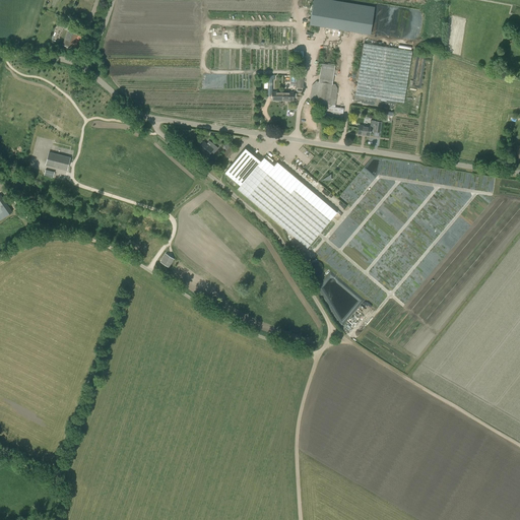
[(344,30),(349,3),(329,0),(313,0),(310,25),(344,30)]
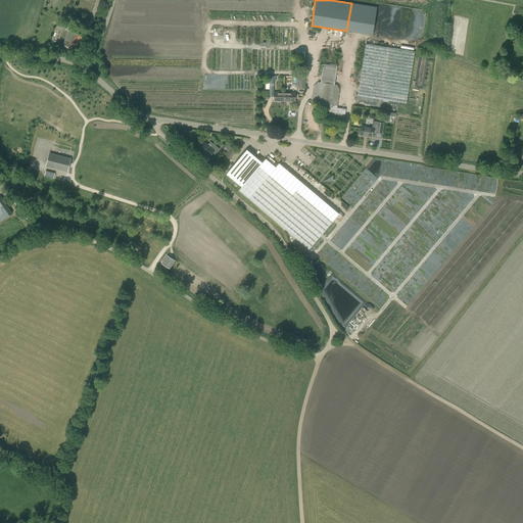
[(64,30),(59,44),(63,45),(77,51),(83,37),(79,35),(68,32),(64,30)]
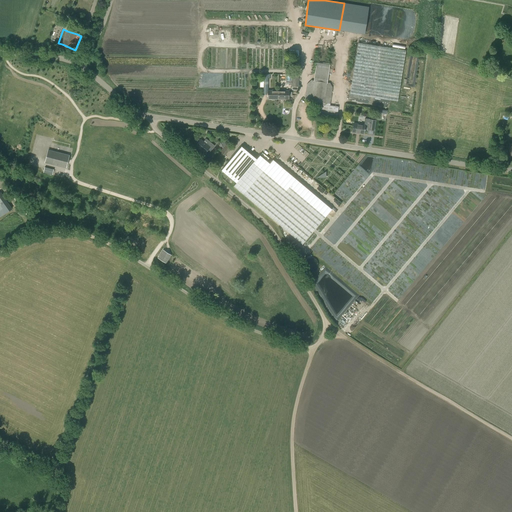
[(406,51),(358,43),(350,94),(397,101),(406,51)]
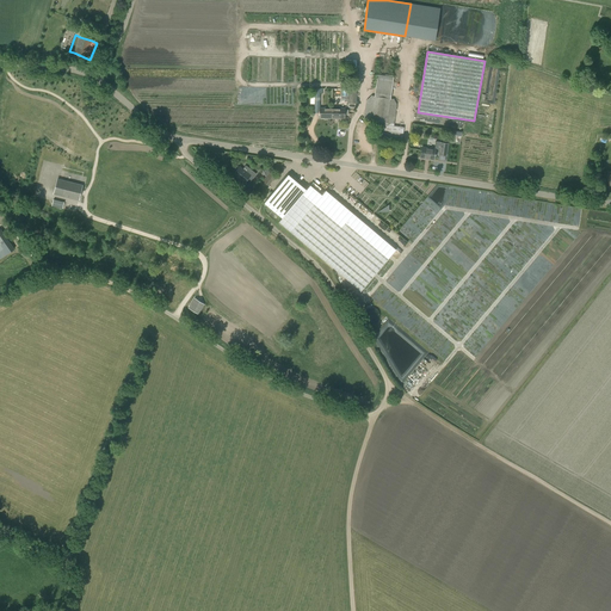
[(394,124),(396,105),(394,99),(390,99),(394,78),(377,75),(375,97),(371,96),(366,100),(363,119),(370,121),(381,122),(394,124)]
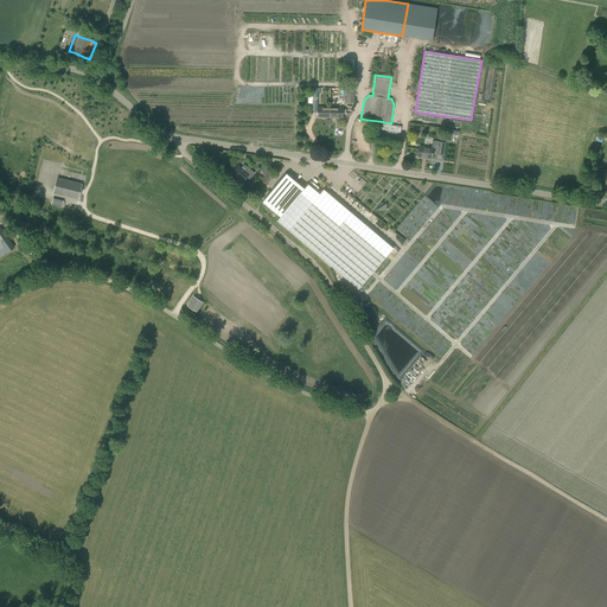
[(323,117),(330,117),(330,107),(323,107),(323,108),(318,108),(318,113),(318,117),(323,117)]
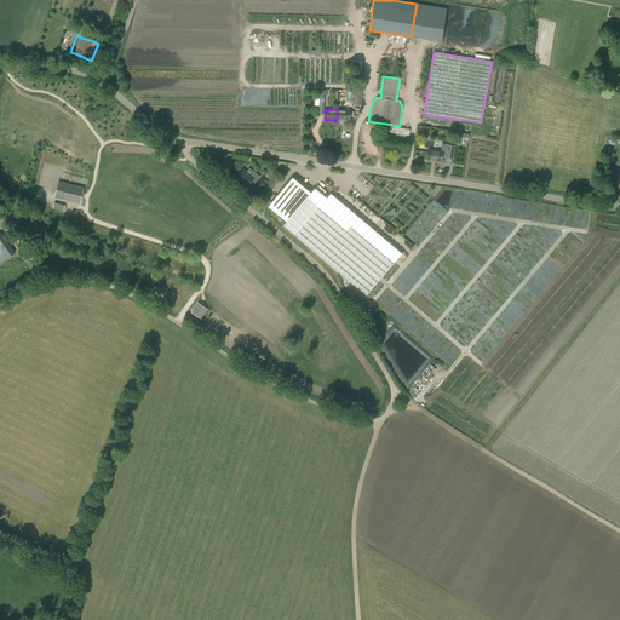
[(344,109),(337,109),(337,120),(344,120),(349,120),(349,110),(344,110),(344,109)]
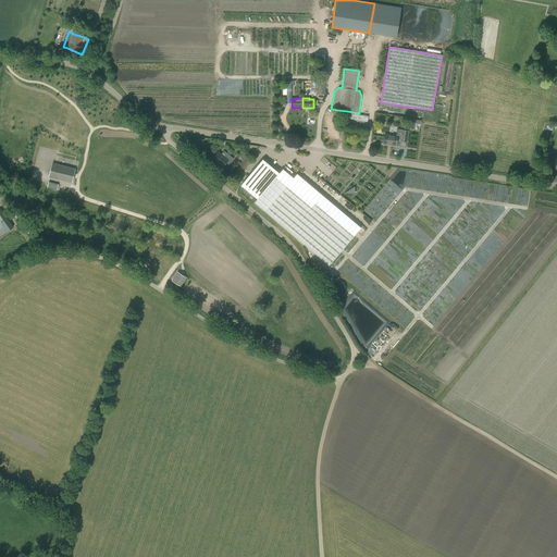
[(359,114),(359,113),(347,111),(345,125),(367,128),(368,116),(359,114)]
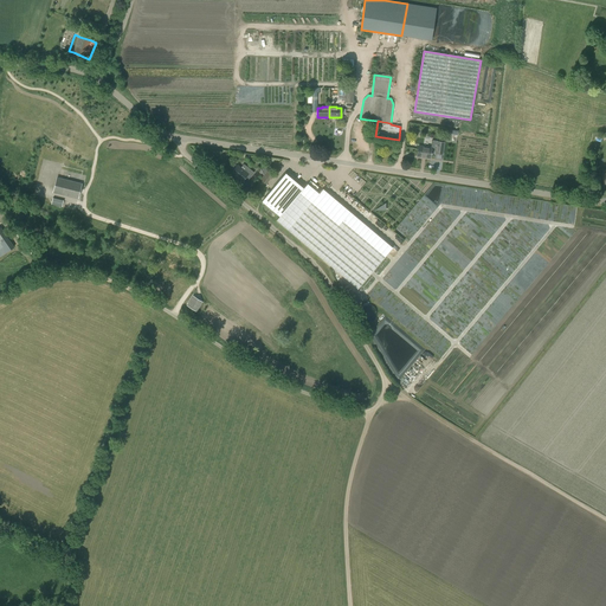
[(431,159),(431,152),(434,152),(434,154),(443,155),(445,142),(432,141),(431,148),(419,146),(417,156),(431,159)]
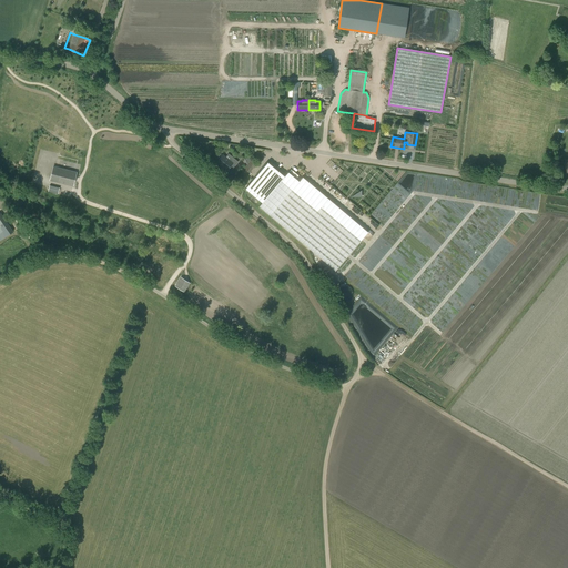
[(226,171),(230,168),(233,170),(239,162),(229,154),(225,158),(222,155),(216,162),(226,171)]
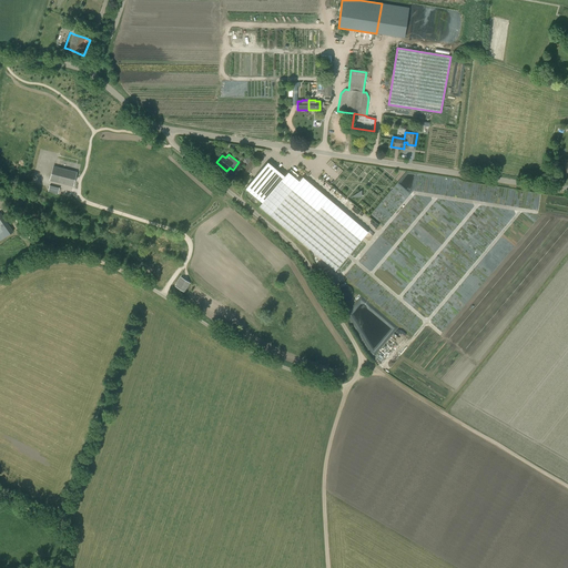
[(247,175),(257,163),(252,159),(242,171),(247,175)]
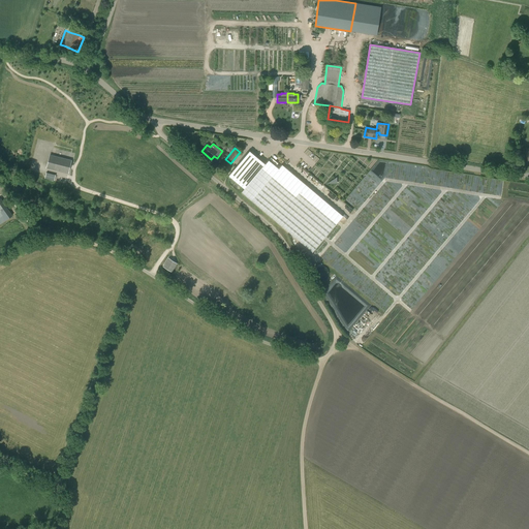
[(266,164),(255,156),(251,153),(249,151),(228,176),(244,189),(242,192),(286,230),(312,252),(343,216),(294,175),(282,164),(278,168),(269,160),(266,164)]
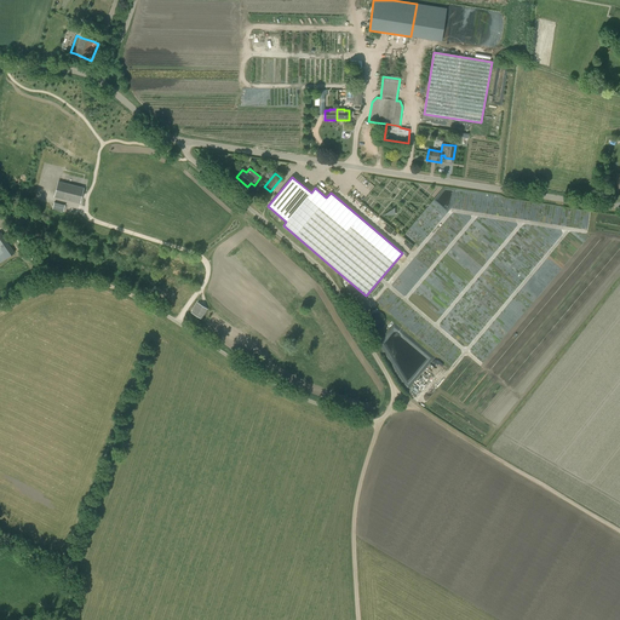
[(59,182),(56,197),(80,204),(84,188),(59,182)]
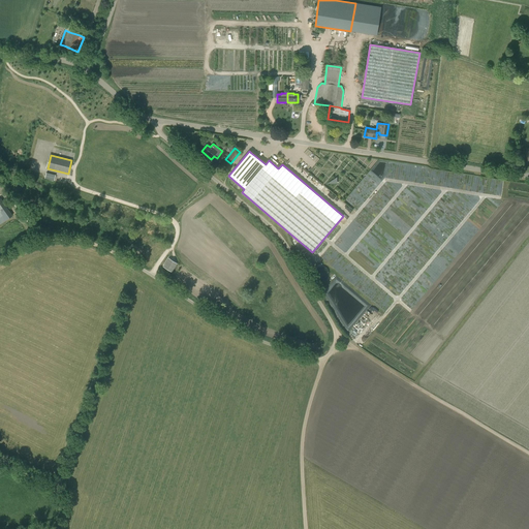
[(0,224),(12,216),(0,199),(0,198),(0,224)]
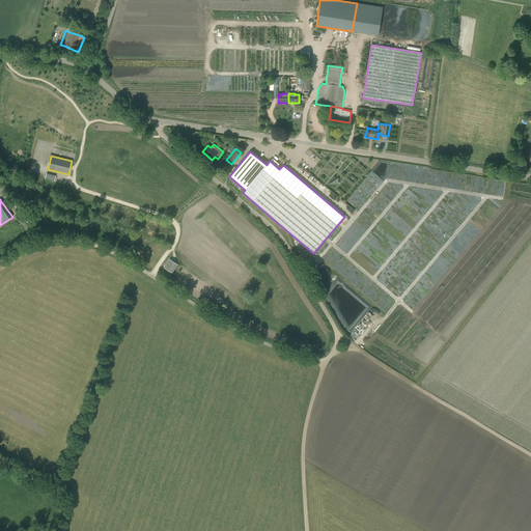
[(169,259),(164,268),(172,273),(176,264),(169,259)]
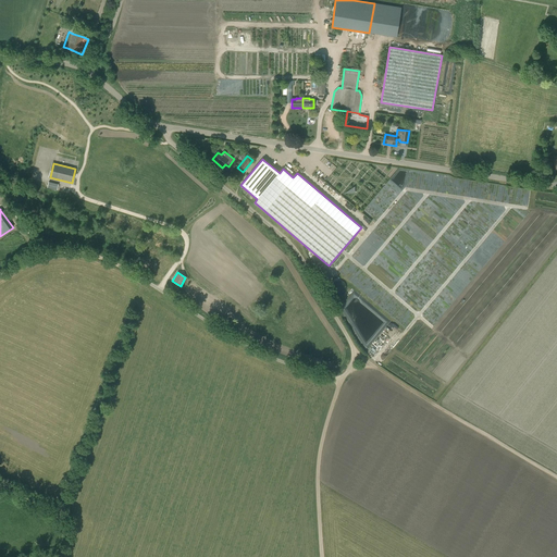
[(384,331),(392,337),(399,329),(392,321),(384,331)]
